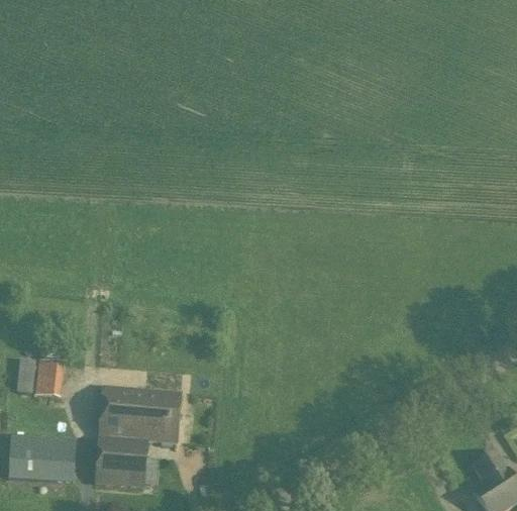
[(20,391),(64,394),(67,359),(23,355),(20,391)]
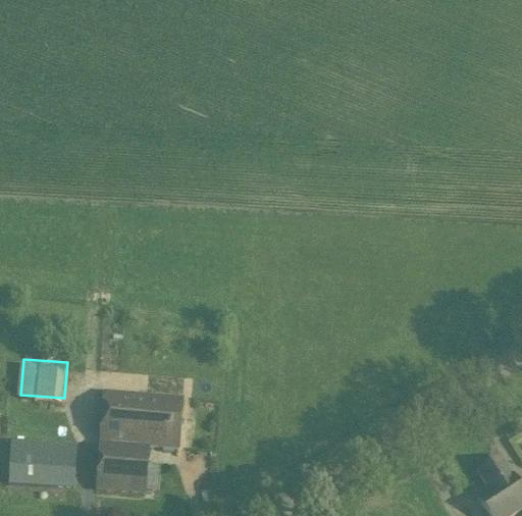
[(183,396),(153,393),(104,389),(96,485),(145,489),(149,444),(178,447),(183,396)]
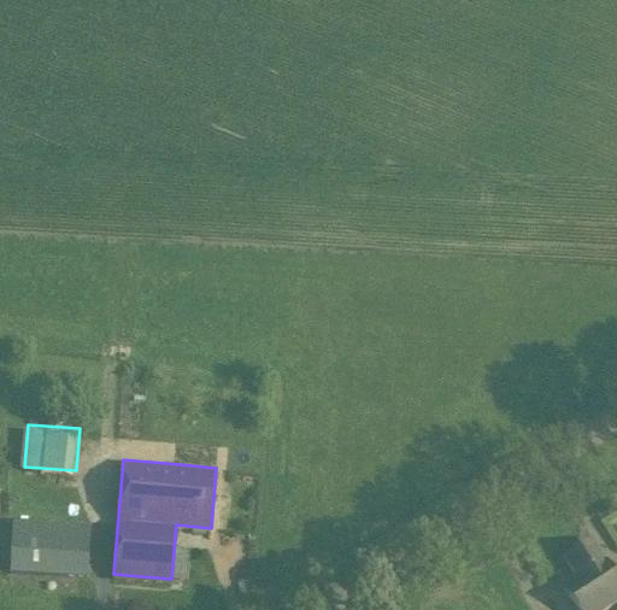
[(13,518),(11,569),(87,573),(90,522),(13,518)]
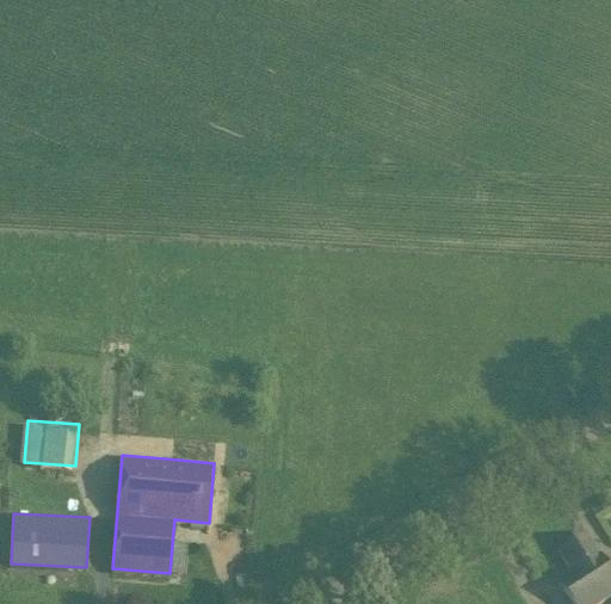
[(592,603),(610,592),(610,568),(587,532),(559,550),(575,577),(561,586),(573,603),(592,603)]
